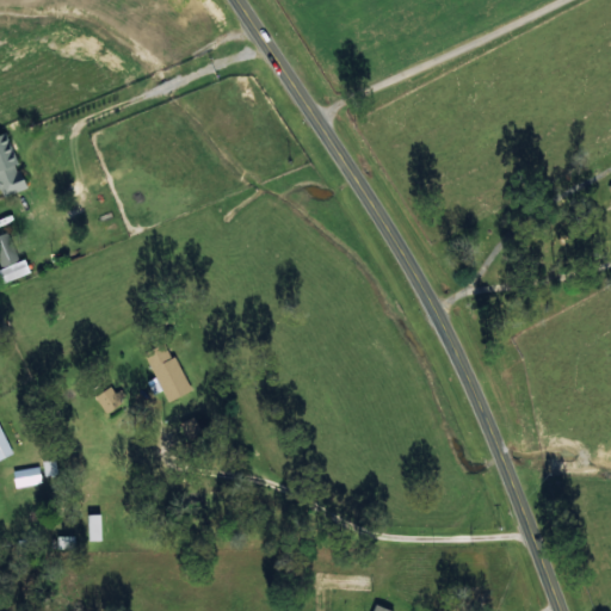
[(7,133),(0,135),(0,195),(24,189),(7,133)]
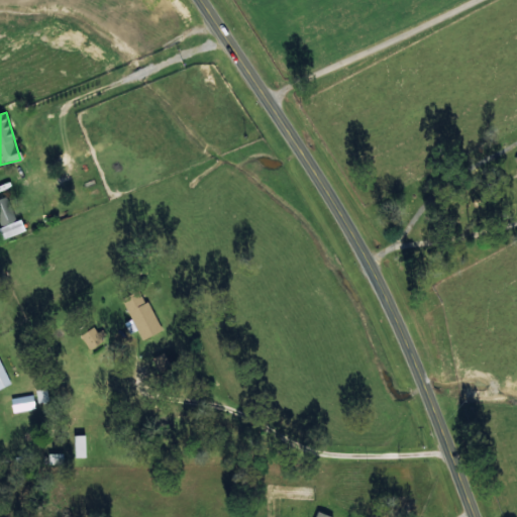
[(0,197),(0,217),(5,237),(25,232),(21,218),(13,220),(7,195),(0,197)]
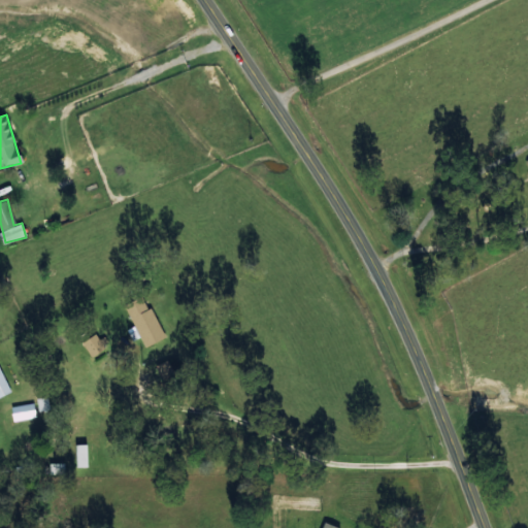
[(163,337),(143,295),(125,303),(144,347),(163,337)]
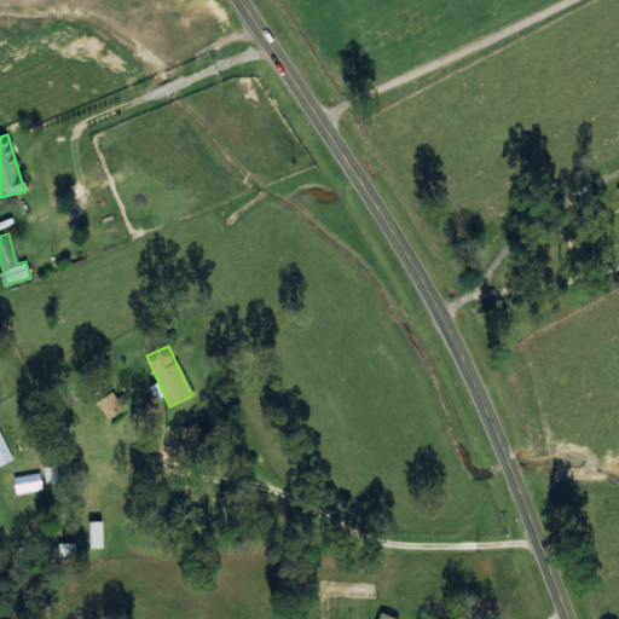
[(96,400),(106,417),(125,405),(115,388),(96,400)]
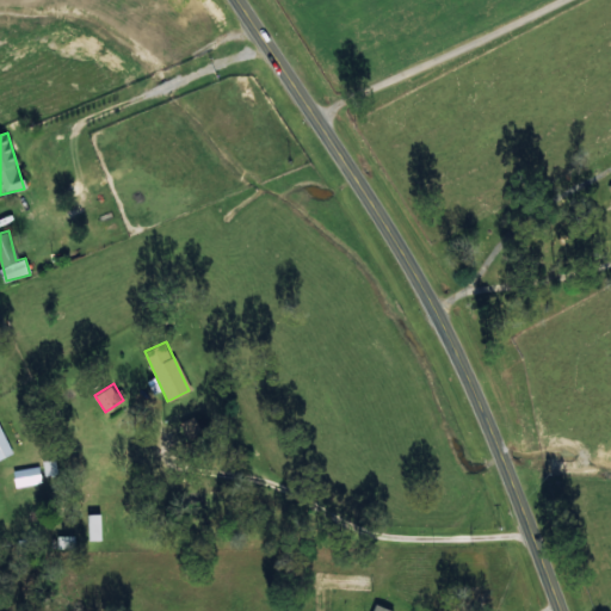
[(0,458),(12,454),(0,425),(0,458)]
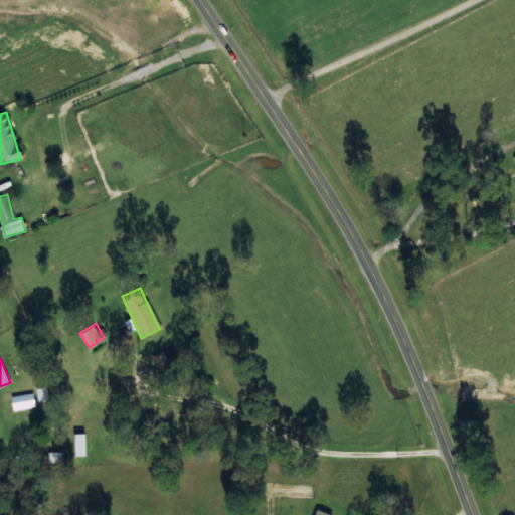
[(37,400),(47,399),(46,387),(35,388),(37,400)]
